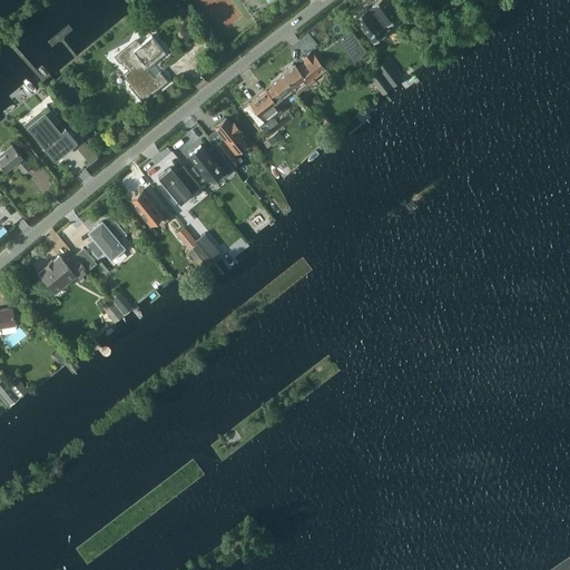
[(367,8),(356,16),(375,41),(386,32),(384,29),(391,25),(389,21),(399,13),(389,0),(377,0),(373,3),(374,6),(370,9),(367,8)]
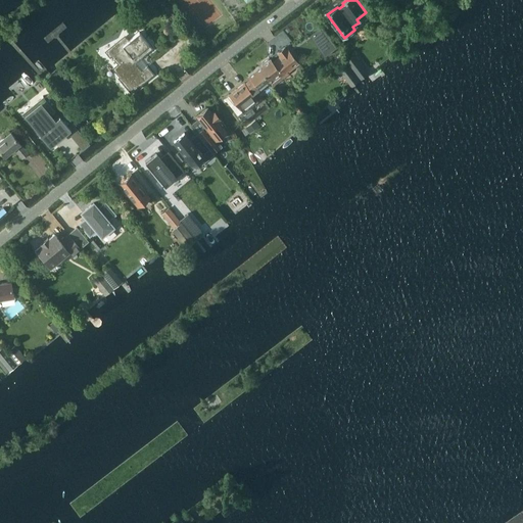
[(125,37),(107,51),(117,64),(112,69),(119,77),(117,78),(131,94),(149,79),(154,75),(147,66),(142,69),(136,62),(152,49),(139,32),(128,41),(125,37)]
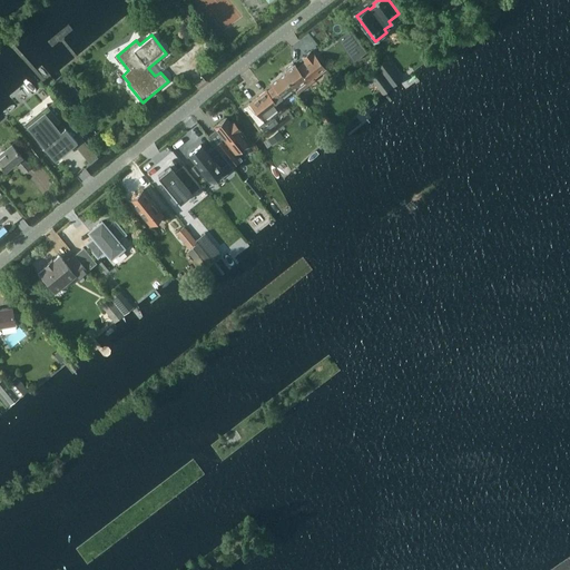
[(294,88),(293,88),(296,92),(308,84),(307,82),(324,69),(313,56),(312,57),(310,52),(302,58),(305,62),(296,69),(294,65),(283,74),(283,75),(294,88)]
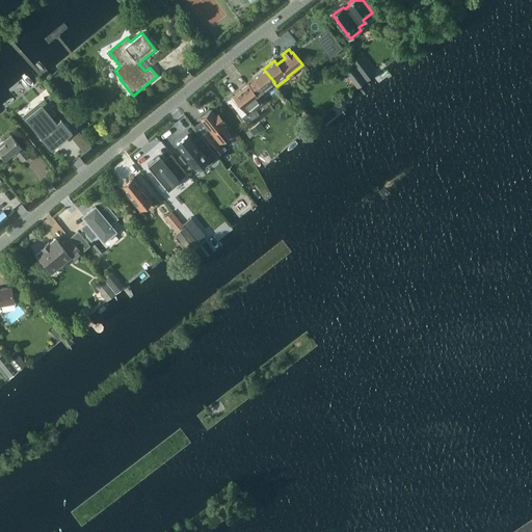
[(375,75),(362,56),(353,62),(354,64),(367,81),(375,75)]
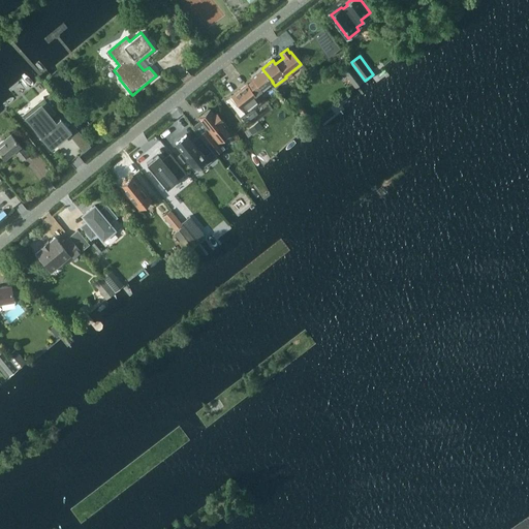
[(365,81),(352,64),(343,70),(354,86),(358,86),(365,81)]
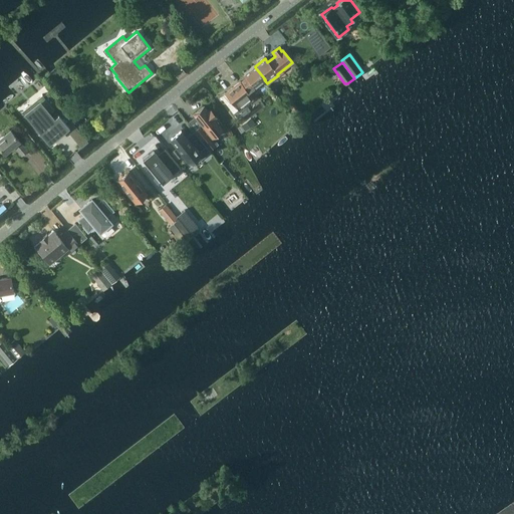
[(255,67),(255,66),(243,75),(246,78),(240,83),(239,81),(225,93),(239,110),(253,99),(248,92),(264,79),(265,79),(255,67)]
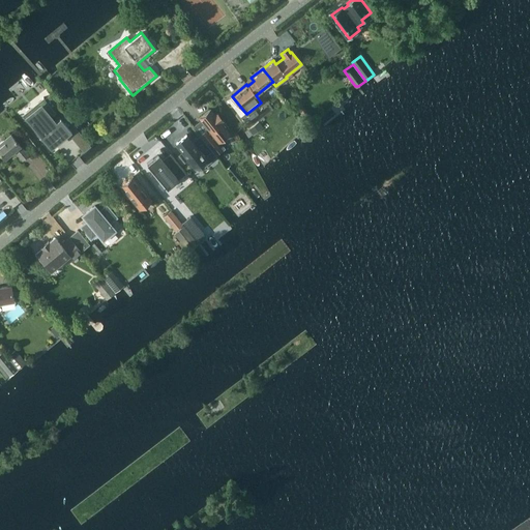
[(60,118),(55,122),(50,117),(55,113),(56,112),(55,111),(59,108),(49,95),(45,98),(43,97),(42,97),(46,101),(28,116),(30,118),(29,119),(33,124),(31,126),(35,131),(36,130),(43,141),(50,149),(51,148),(50,147),(49,146),(53,143),(54,143),(57,141),(56,140),(59,137),(60,139),(62,137),(62,136),(64,135),(70,129),(68,128),(74,124),(64,114),(60,117),(60,118)]
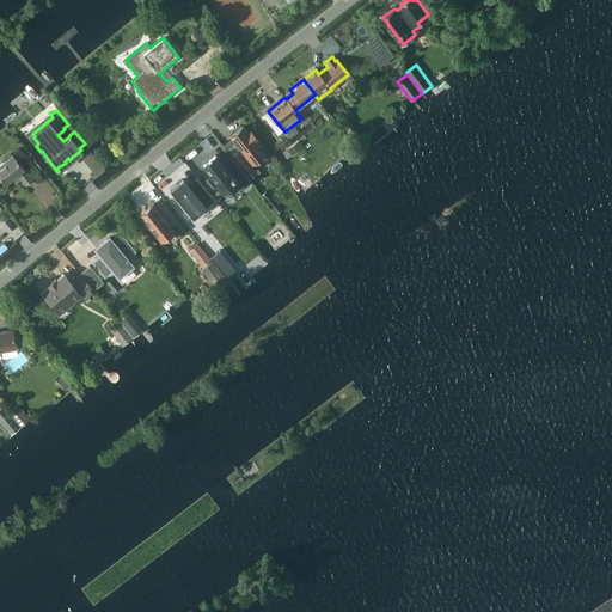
[(243,127),(230,138),(239,148),(231,155),(231,157),(249,179),(258,172),(252,164),(264,155),(263,153),(261,150),(263,147),(250,132),(248,134),(243,127)]
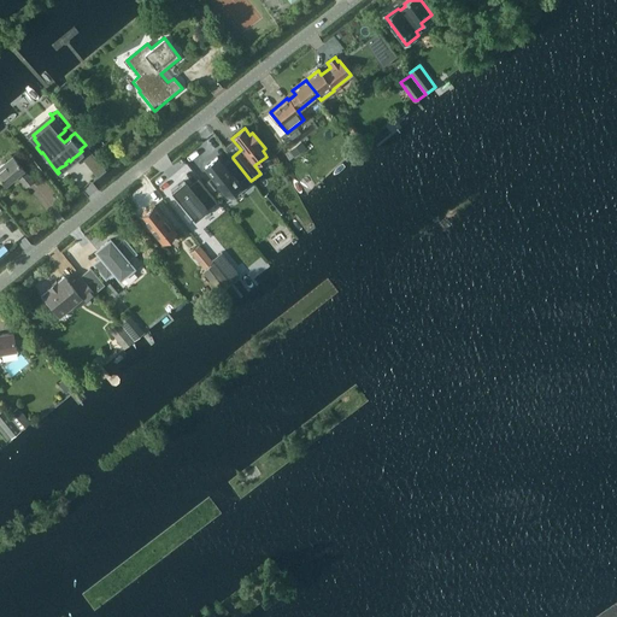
[(301,141),(289,151),(294,157),(306,147),(301,141)]
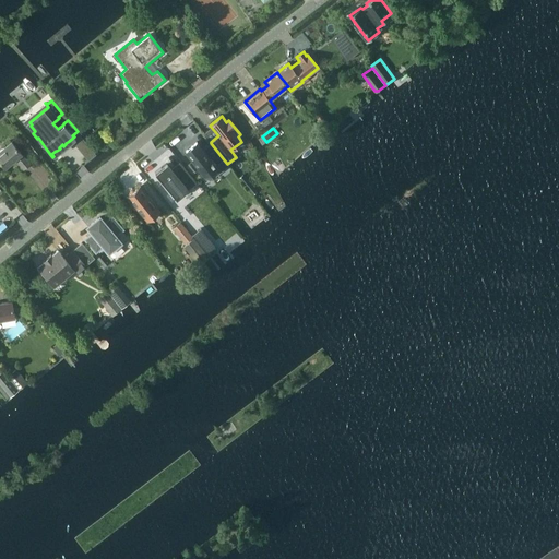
[(23,169),(30,165),(21,154),(11,141),(0,150),(0,162),(4,167),(14,159),(23,169)]
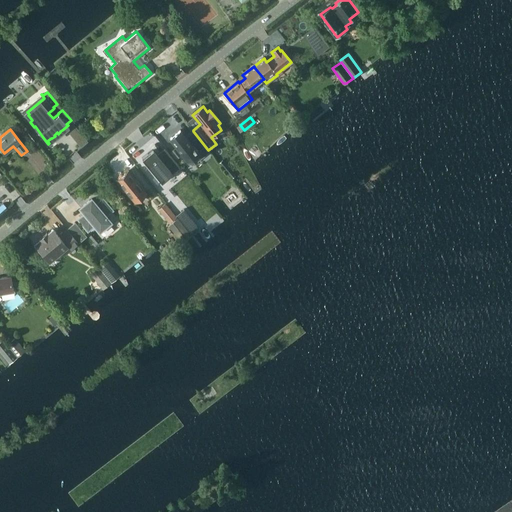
[(180,130),(170,138),(188,161),(197,153),(202,158),(210,152),(208,150),(193,131),(186,137),(180,130)]
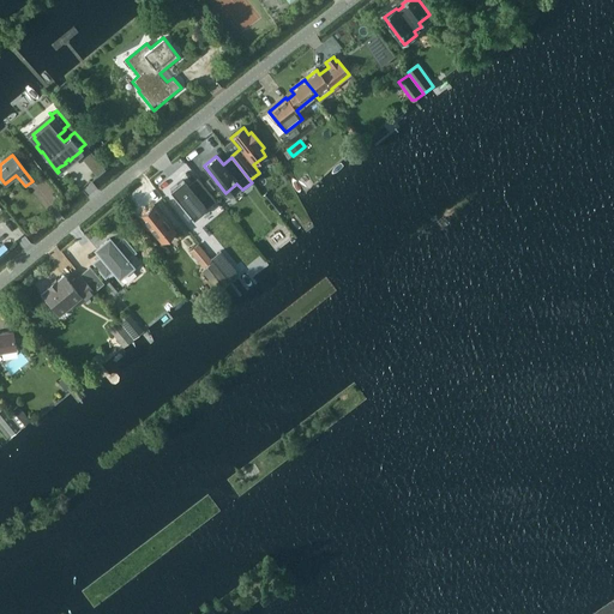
[(193,218),(216,200),(197,178),(188,185),(184,179),(170,190),(175,197),(193,218)]
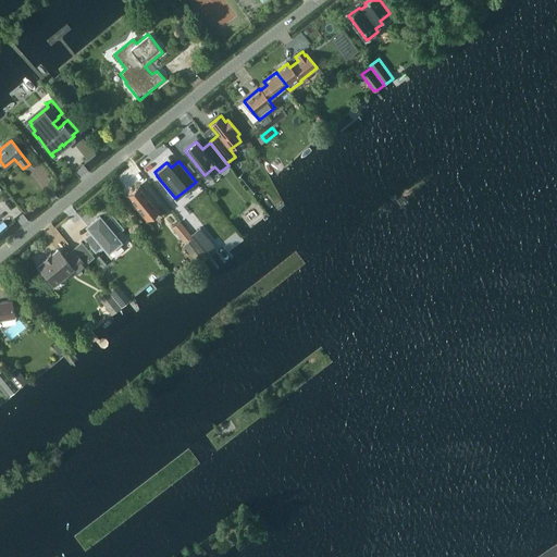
[(237,177),(251,195),(256,190),(243,174),(237,177)]
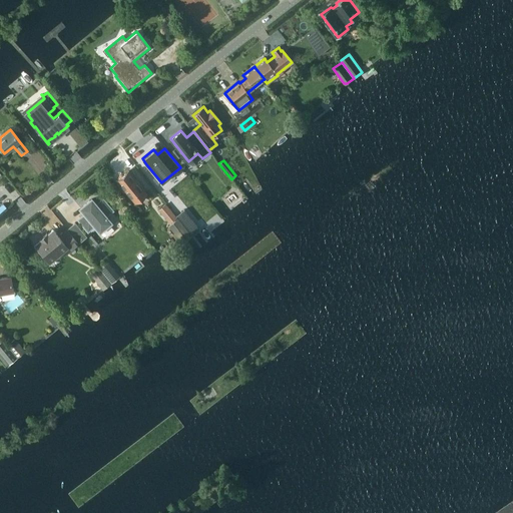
[(127,171),(116,180),(135,203),(146,194),(140,187),(141,186),(135,179),(134,180),(127,171)]
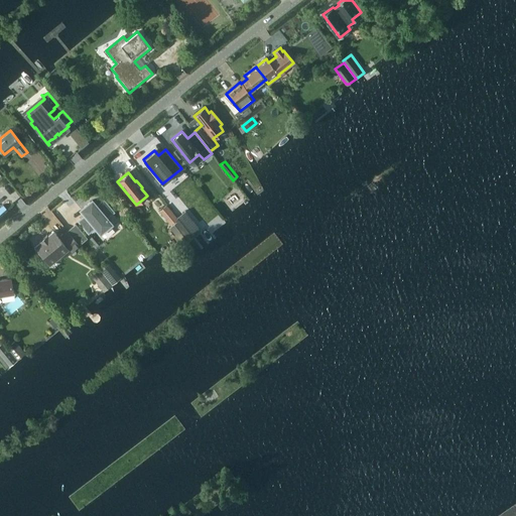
[(79,221),(88,232),(95,227),(99,232),(101,231),(102,233),(110,227),(109,225),(110,223),(105,218),(111,213),(102,202),(96,207),(92,201),(90,202),(82,208),(82,209),(81,210),(86,216),(79,221)]
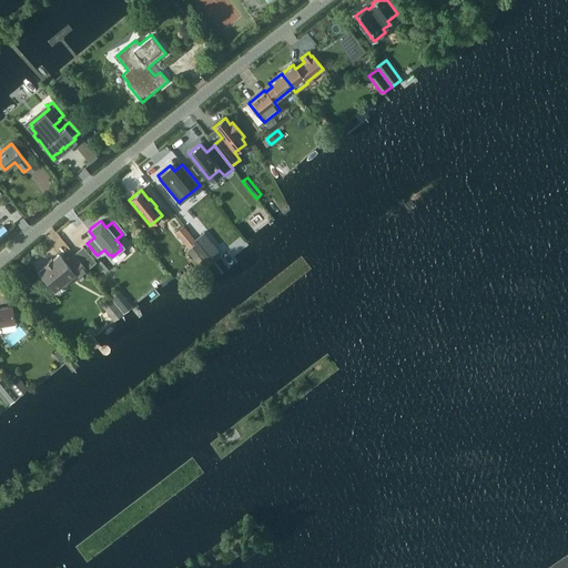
[(189,247),(196,241),(184,225),(175,232),(189,247)]
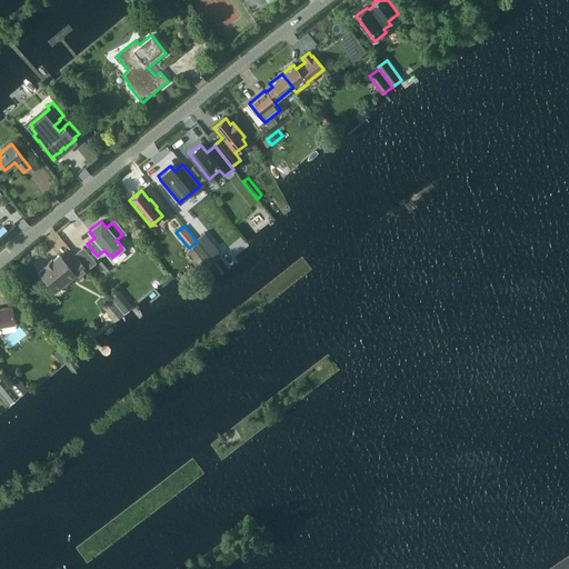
[(205,232),(196,240),(213,261),(222,253),(205,232)]
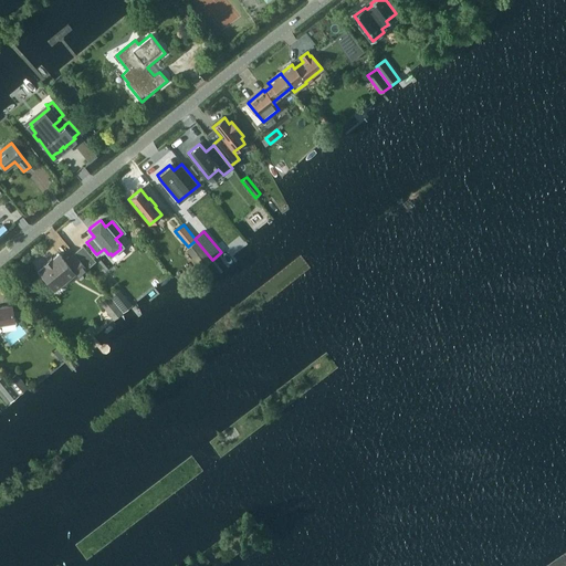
[(196,241),(186,250),(201,269),(211,261),(196,241)]
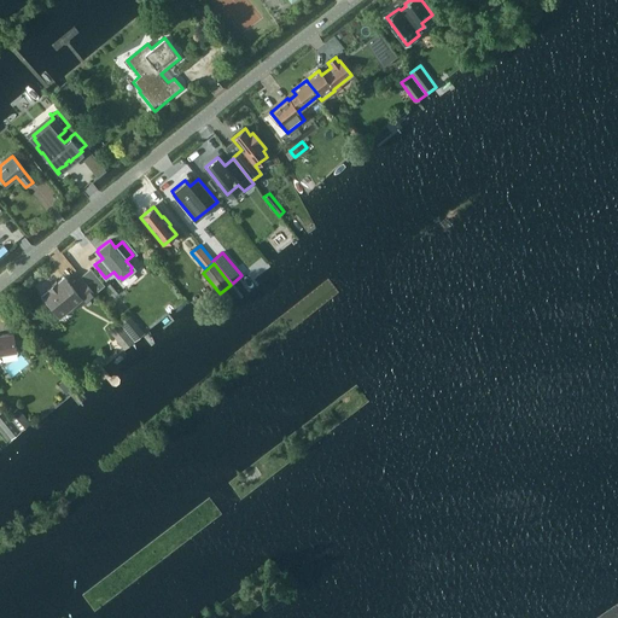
[(91,268),(80,277),(94,293),(104,285),(91,268)]
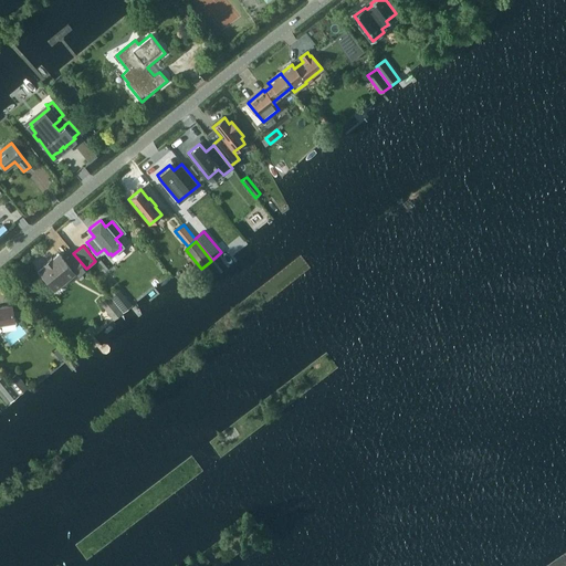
[(45,266),(38,272),(52,290),(73,272),(77,276),(86,269),(73,253),(64,260),(59,253),(51,260),(50,259),(45,263),(46,264),(44,265),(45,266)]
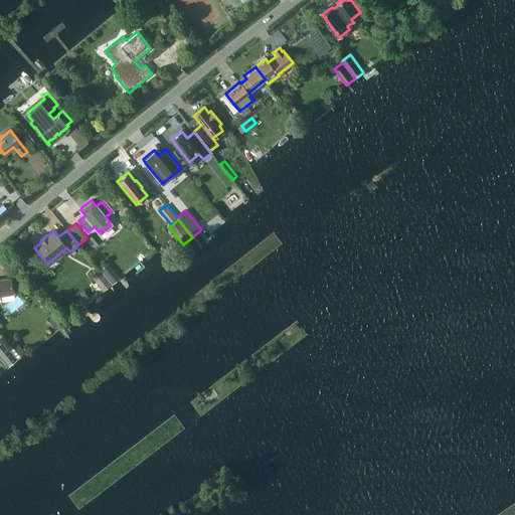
[(99,269),(112,285),(121,278),(108,262),(99,269)]
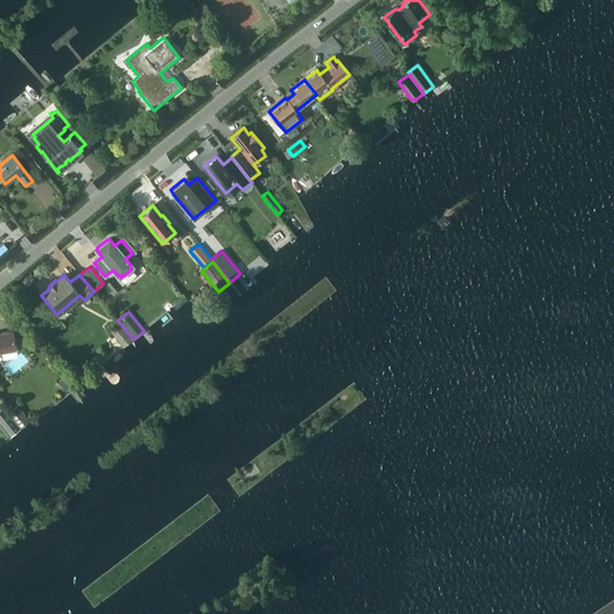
[(118,320),(108,329),(124,348),(133,339),(118,320)]
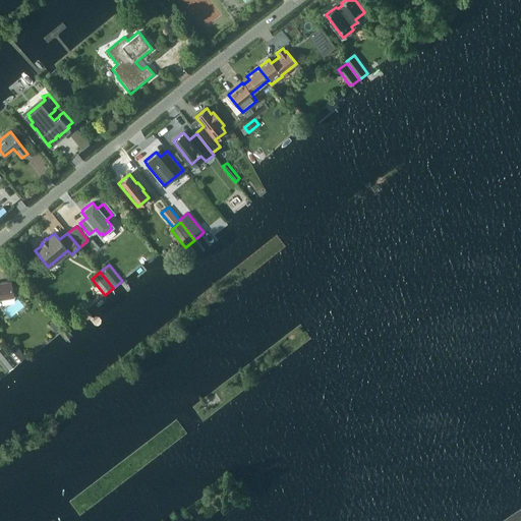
[(0,297),(13,296),(10,281),(0,282),(0,297)]
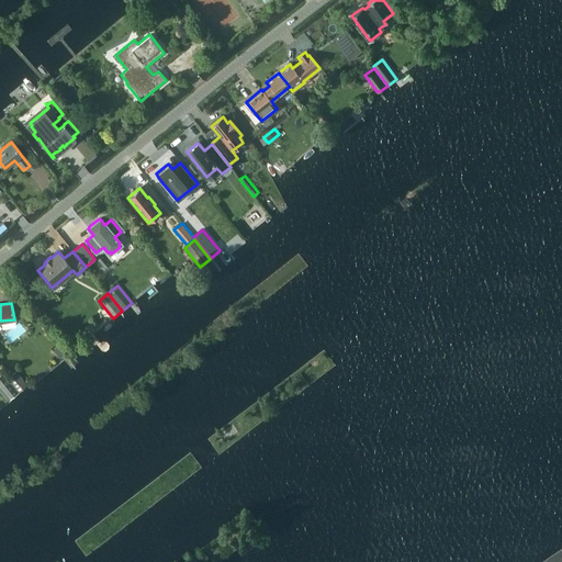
[(27,385),(15,371),(6,379),(18,393),(27,385)]
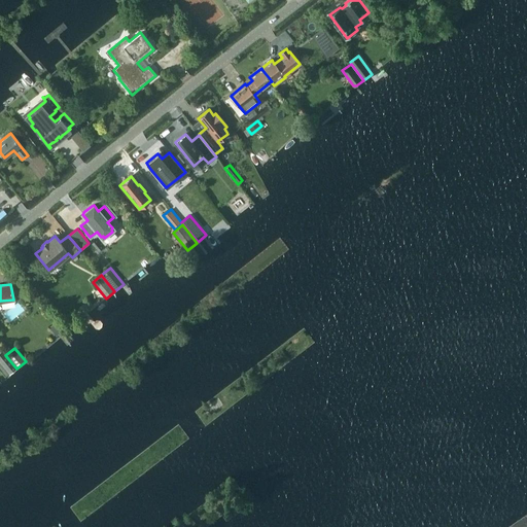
[(5,355),(2,350),(0,351),(0,369),(5,376),(8,374),(9,375),(16,369),(5,355)]
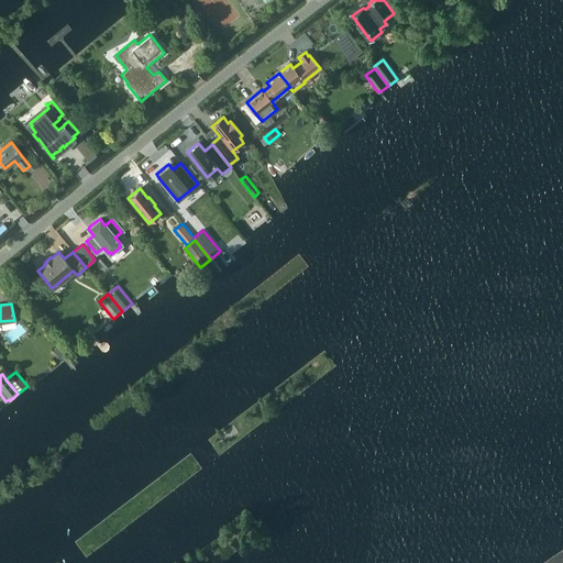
[(201,552),(195,558),(198,562),(205,562),(207,561),(201,552)]
